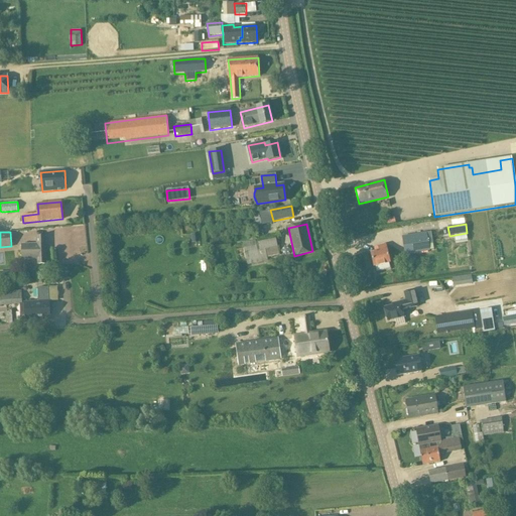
[(429,251),(429,246),(427,232),(402,236),(405,255),(429,251)]
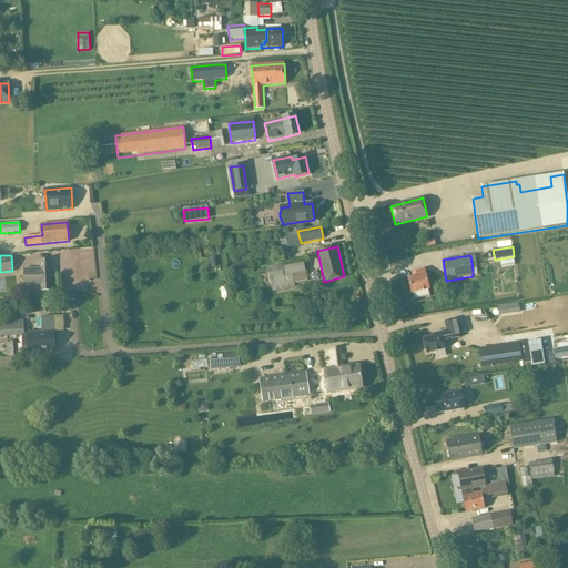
[(307,281),(305,271),(304,260),(282,264),(266,267),(272,292),(295,287),(294,283),(307,281)]
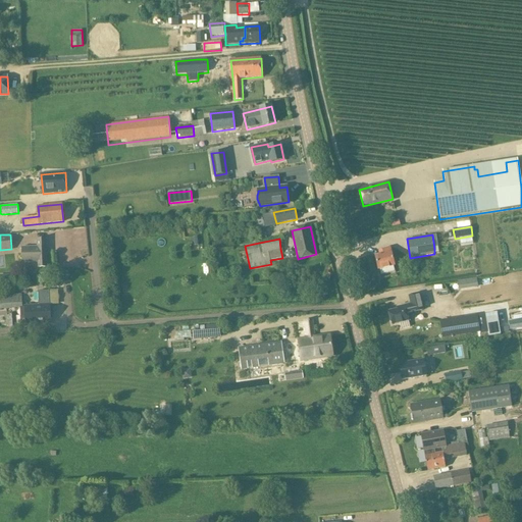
[(47,267),(47,240),(37,240),(38,248),(22,248),(22,262),(38,262),(38,267),(47,267)]
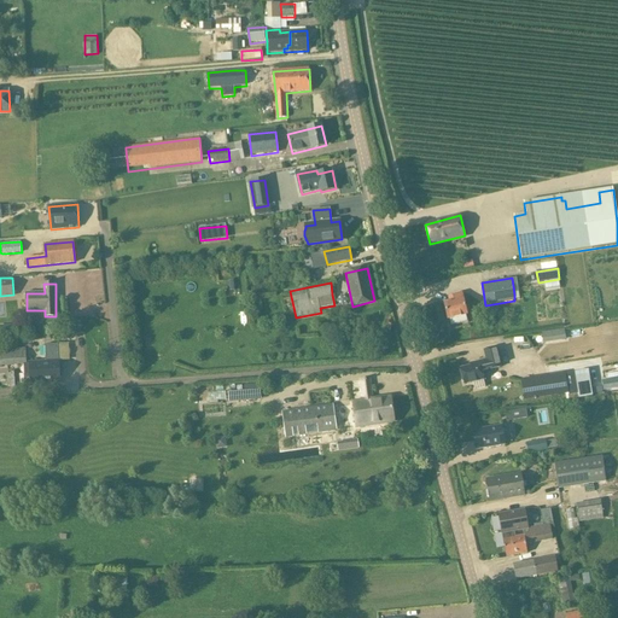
[(467,314),(462,293),(454,295),(455,301),(444,303),(448,319),(467,314)]
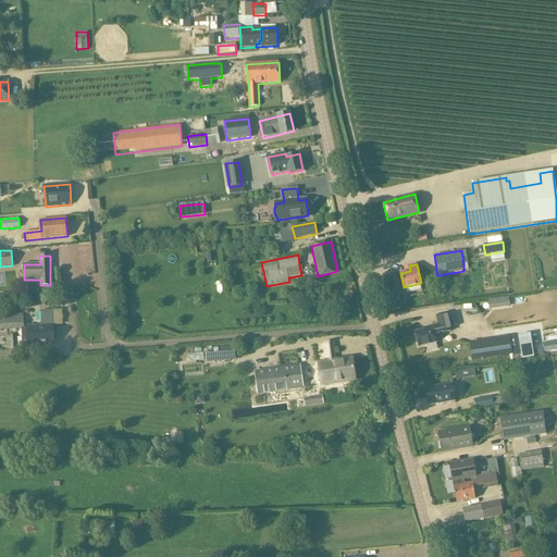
[(490,308),(510,306),(509,296),(489,298),(490,308)]
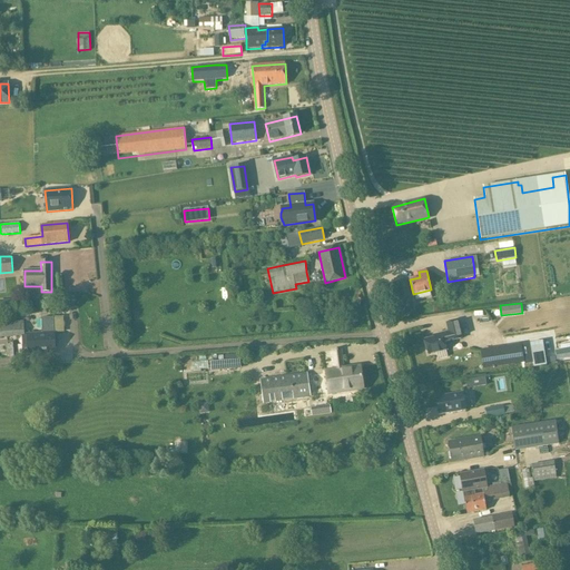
[(56,353),(55,333),(53,317),(41,318),(42,334),(27,335),(28,354),(56,353)]
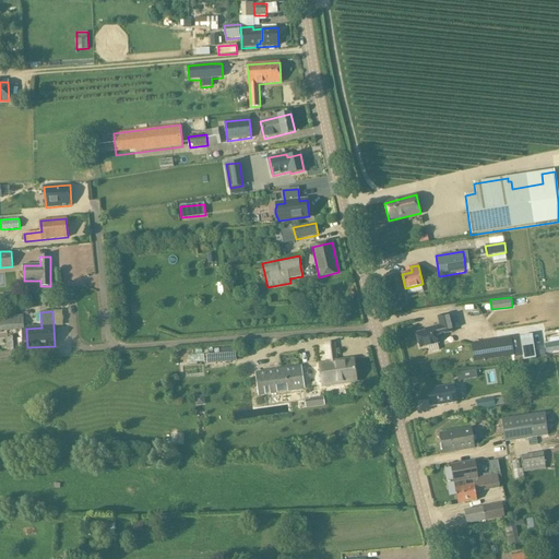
[(428,346),(429,353),(439,351),(437,343),(438,343),(435,333),(441,331),(442,334),(452,332),(448,313),(438,317),(440,325),(425,329),(426,331),(416,333),(419,347),(428,346)]
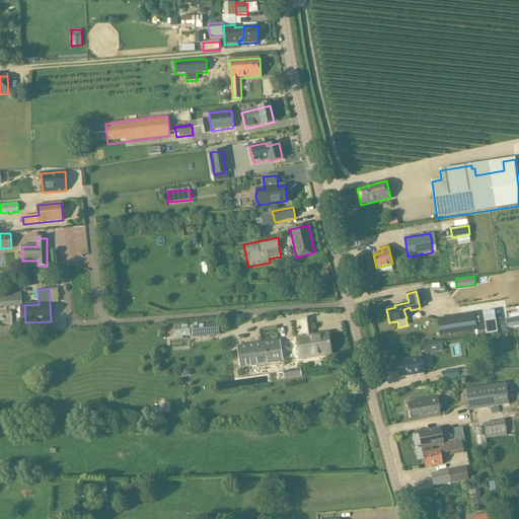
[(0,307),(22,306),(22,292),(0,293),(1,296),(0,296),(0,307)]
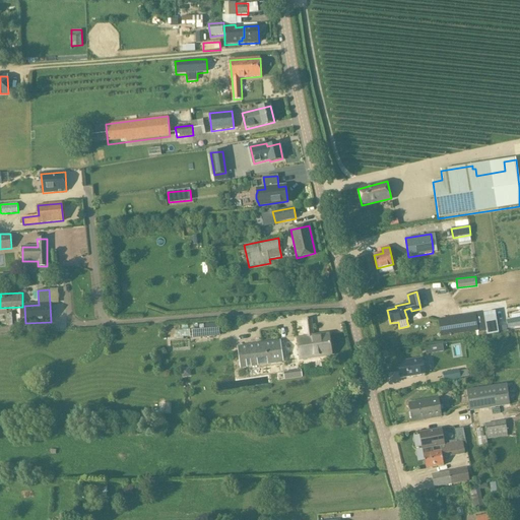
[(15,313),(6,314),(7,327),(16,326),(15,313)]
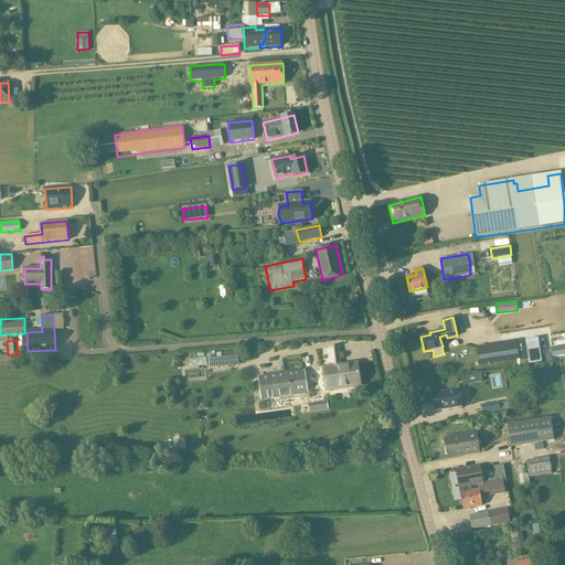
[(520,360),(516,341),(476,347),(479,366),(520,360)]
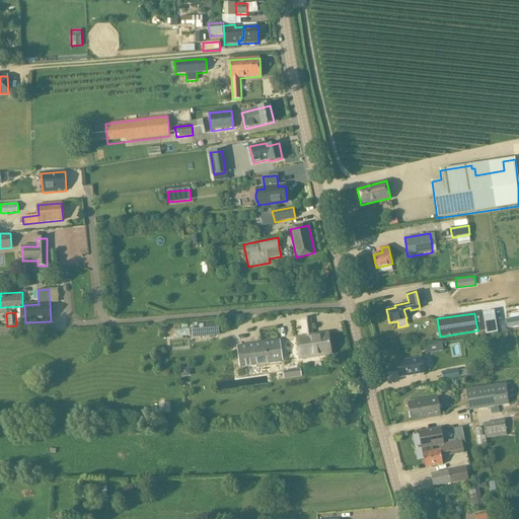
[(313,335),(310,318),(302,319),(305,337),(296,338),(299,359),(331,355),(328,332),(313,335)]
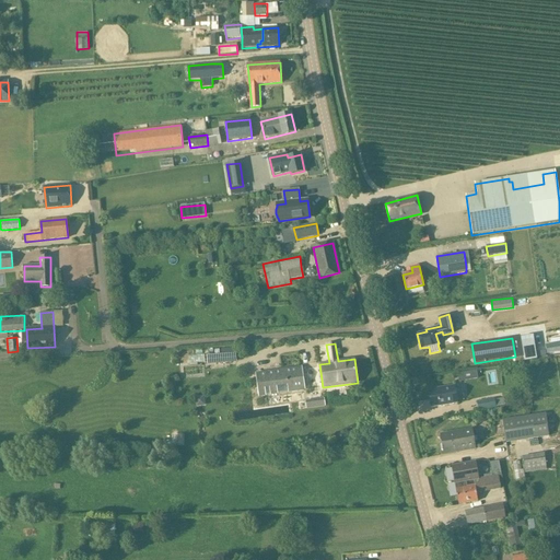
[(208,363),(234,361),(234,353),(207,356),(208,363)]
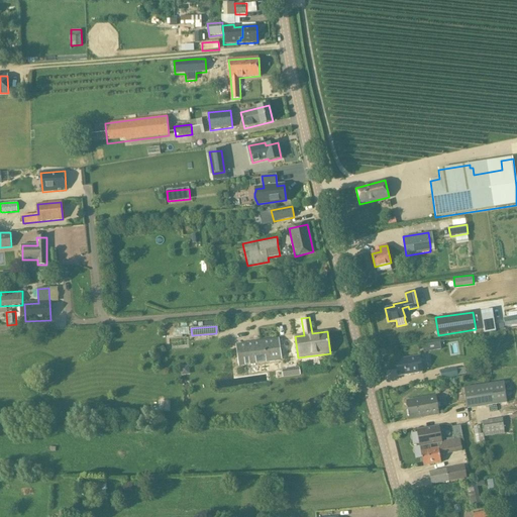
[(239,366),(281,360),(278,339),(236,345),(239,366)]
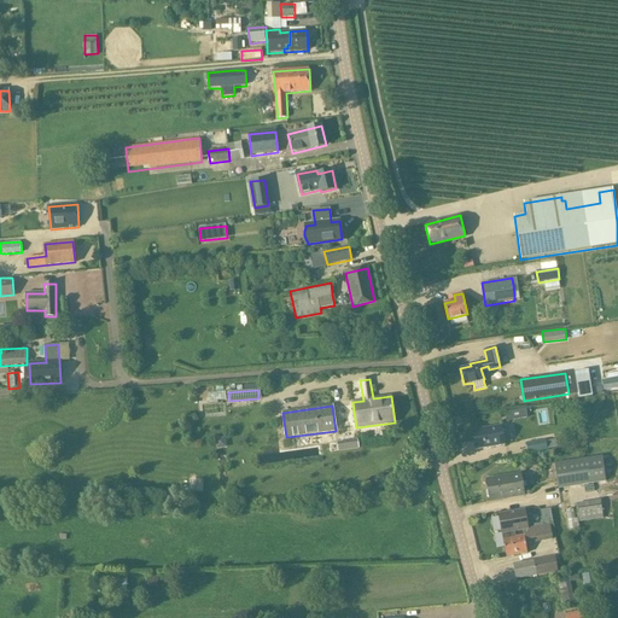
[(526,408),(506,410),(507,420),(528,418),(526,408)]
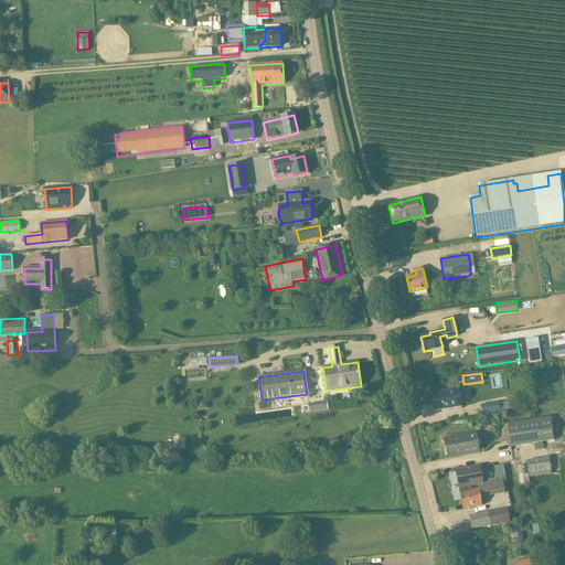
[(461,406),(460,402),(459,388),(433,394),(435,411),(461,406)]
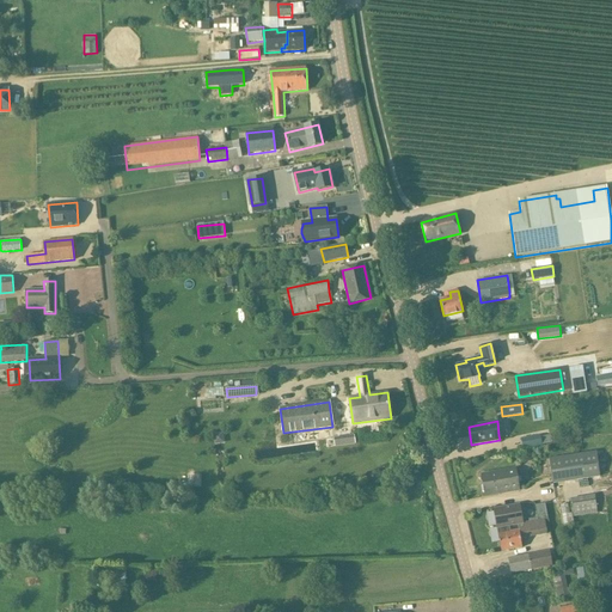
[(354,436),(335,439),(336,447),(355,445),(354,436)]
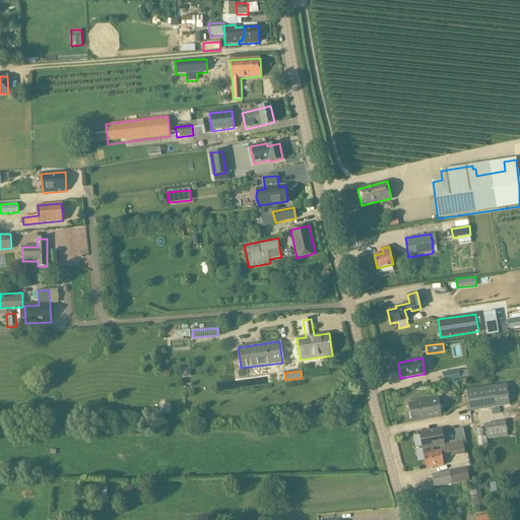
[(461,378),(460,372),(444,375),(445,381),(461,378)]
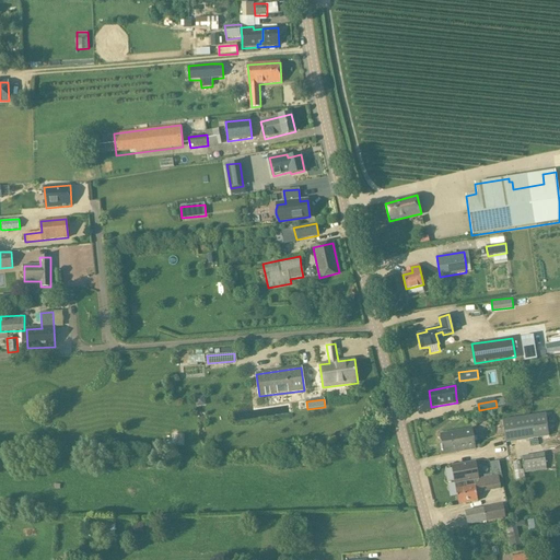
[(503,420),(506,443),(549,436),(546,413),(503,420)]
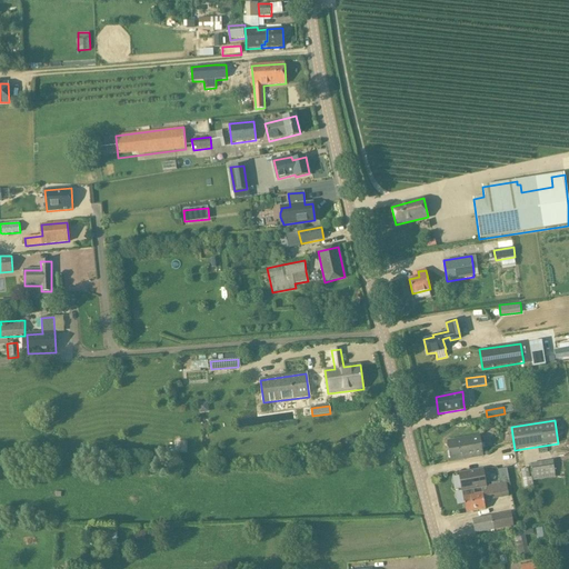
[(482,456),(479,436),(448,441),(451,461),(482,456)]
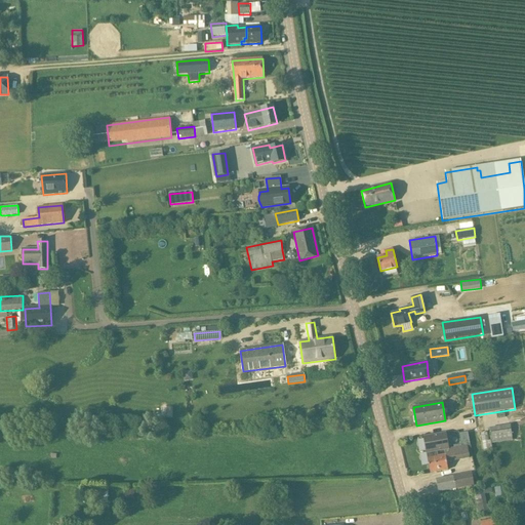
[(490,429),(492,443),(513,440),(510,425),(490,429)]
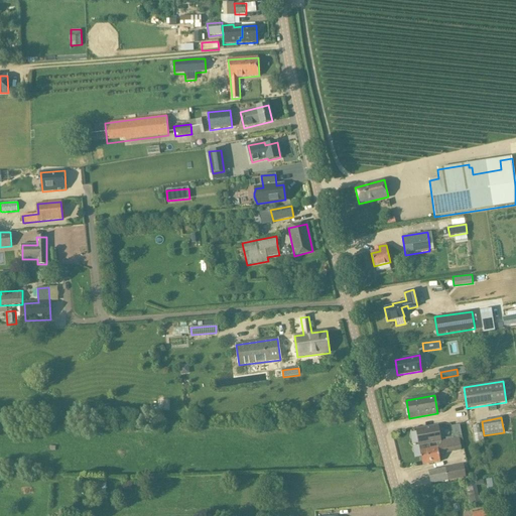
[(476,441),(483,440),(480,424),(473,425),(476,441)]
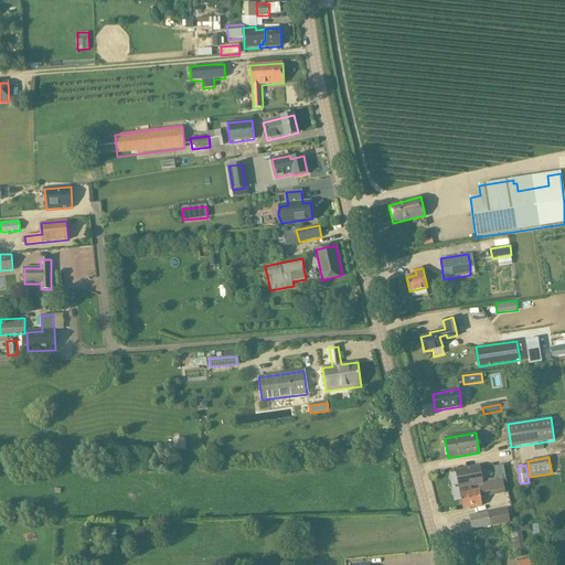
[(470,486),(478,484),(482,483),(479,466),(456,470),(459,488),(470,486)]
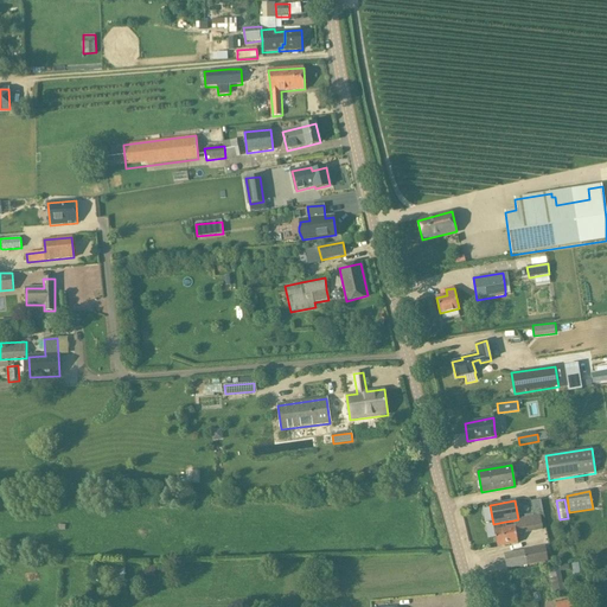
[(540,515),(540,516),(543,516),(541,500),(531,502),(534,516),(540,515)]
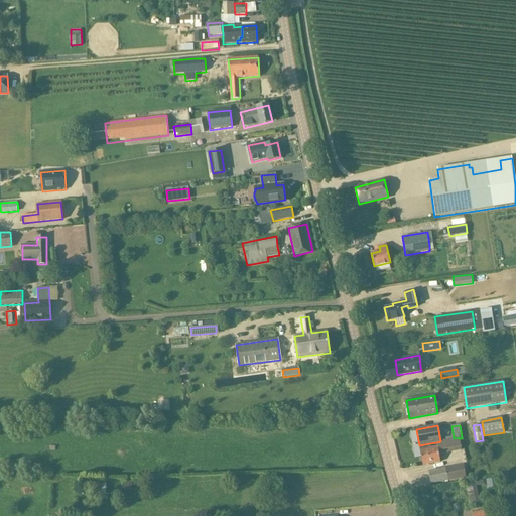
[(461,450),(459,438),(459,437),(454,438),(440,441),(436,442),(437,446),(430,447),(429,443),(419,445),(422,465),(440,462),(438,455),(461,450)]
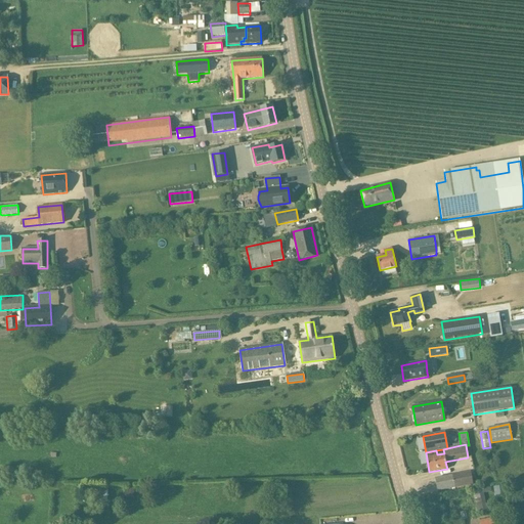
[(453,475),(435,478),(437,491),(473,484),(470,472),(453,475)]
